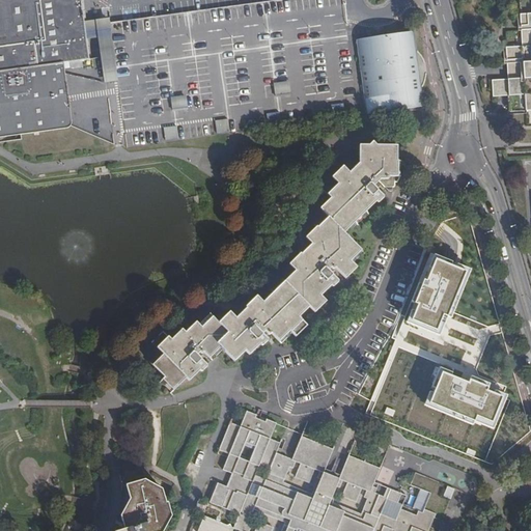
[(119,91),(117,84),(112,85),(106,85),(102,57),(89,59),(81,0),(0,0),(0,140),(18,138),(22,161),(124,146),(127,146),(124,131),(119,91)]
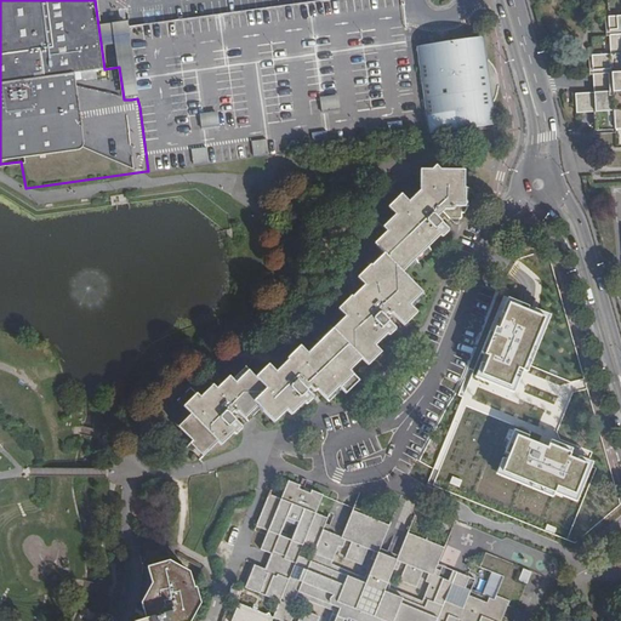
[(148,171),(146,171),(147,176),(425,137),(410,41),(406,43),(404,27),(400,0),(323,0),(288,5),(164,22),(144,24),(137,26),(131,27),(130,27),(127,27),(137,98),(140,107),(146,153),(148,171)]
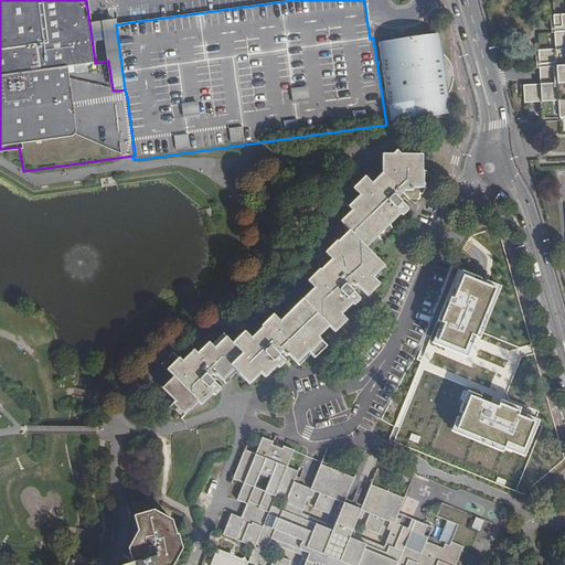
[(564,16),(554,17),(554,30),(551,31),(551,34),(555,33),(556,51),(539,52),(540,76),(541,86),(523,86),(524,104),(542,103),(542,106),(543,119),(554,119),(555,123),(560,121),(560,118),(564,118),(564,16)]
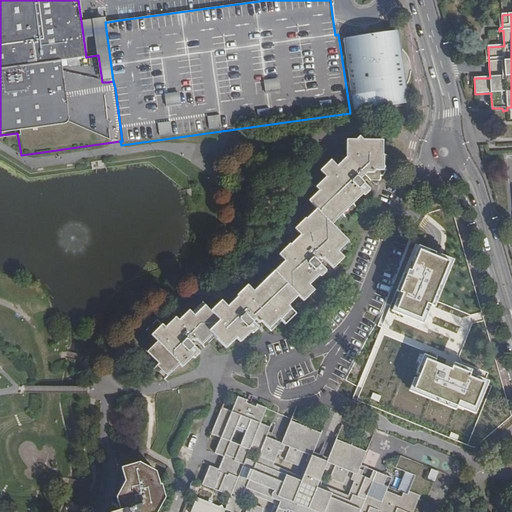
[(108,82),(113,81),(105,22),(99,23),(94,24),(98,55),(102,82),(108,82)]
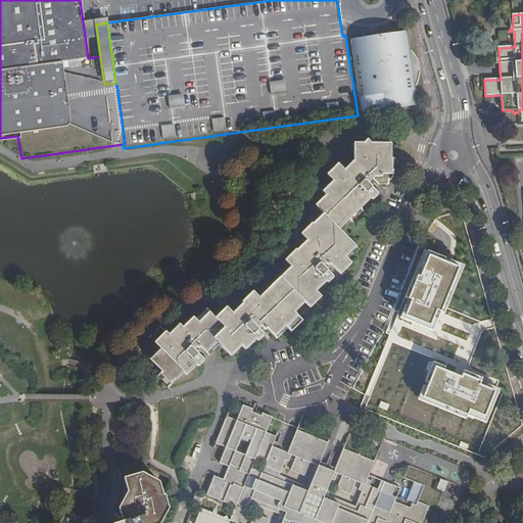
[(406,31),(352,39),(352,42),(364,111),(364,114),(418,106),(412,67),(406,31)]
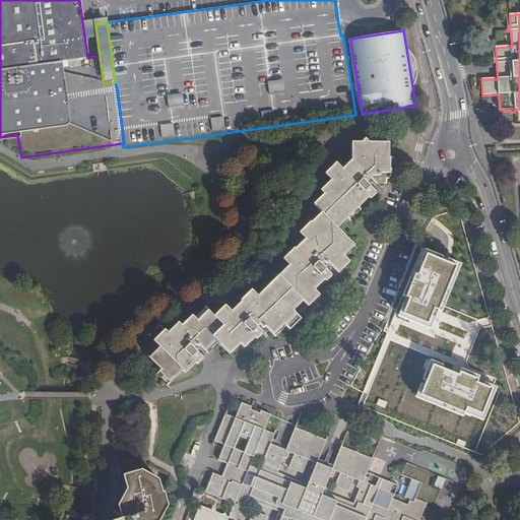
[(156,374),(168,386),(182,371),(185,374),(195,364),(196,365),(198,364),(202,361),(202,359),(192,348),(195,345),(197,347),(198,347),(199,346),(206,353),(217,343),(229,354),(240,344),(244,348),(254,338),(255,339),(256,339),(261,335),(261,333),(256,328),(259,325),(263,330),(265,328),(274,337),(284,327),(288,331),(300,320),(291,312),(302,302),(308,307),(319,296),(313,289),(323,280),(325,281),(326,280),(331,276),(320,265),(322,263),(324,265),(326,263),(336,273),(347,263),(343,258),(353,248),(337,231),(359,210),(356,208),(368,198),(369,199),(371,198),(374,195),(375,194),(374,193),(365,183),(370,179),(375,184),(383,184),(384,184),(385,183),(385,174),(392,174),(392,158),(387,158),(387,143),(368,143),(365,140),(361,143),(351,143),(350,158),(340,170),(335,164),(324,175),(328,179),(318,189),(323,194),(312,204),(319,211),(308,222),(309,223),(298,235),(302,239),(291,249),(293,250),(281,260),(285,264),(275,274),(276,275),(255,296),(251,291),(240,302),(239,301),(229,312),(223,307),(213,318),(205,309),(195,319),(192,317),(181,327),(176,322),(166,332),(158,326),(147,336),(157,345),(146,356),(160,371),(156,374)]
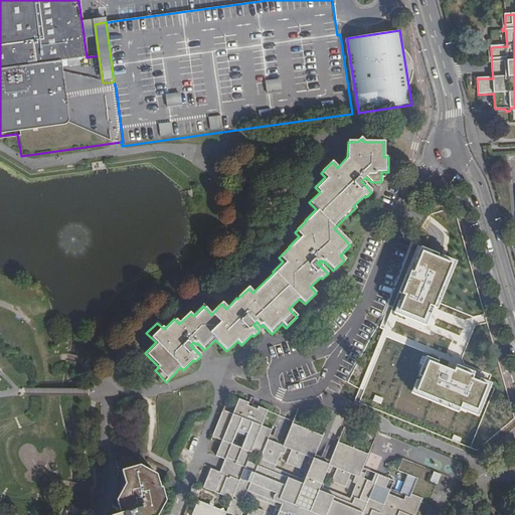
[(459,258),(419,241),(392,310),(432,325),(441,303),(459,258)]
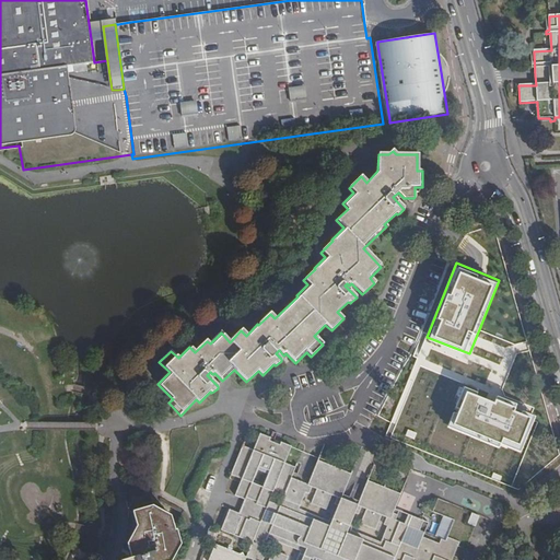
[(515,345),(479,329),(469,353),(427,337),(386,435),(512,487),(518,465),(442,432),(464,381),(501,396),(518,353),(529,351),(527,341),(515,345)]
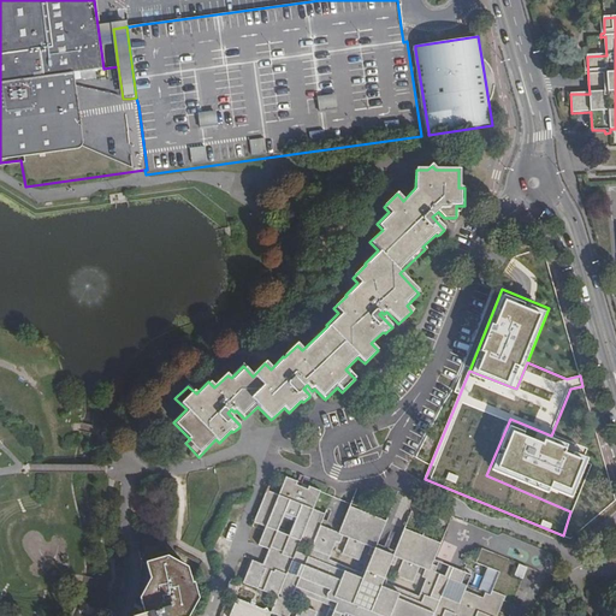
[(510,419),(486,475),(570,511),(594,454),(551,436),(510,419)]
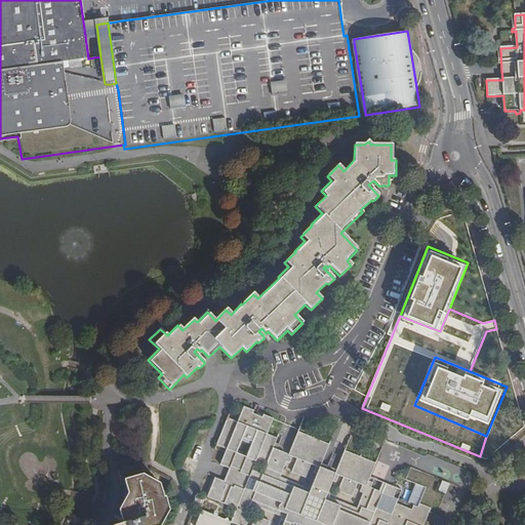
[(419,505),(418,510),(399,500),(392,516),(374,509),(380,493),(367,488),(376,466),(346,452),(335,475),(321,469),(330,446),(299,434),(289,456),(275,449),(279,440),(268,435),(275,419),(265,415),(264,418),(254,414),(255,411),(246,407),(241,419),(240,419),(238,423),(229,419),(217,447),(228,451),(227,453),(220,467),(233,471),(228,483),(215,479),(208,496),(207,498),(237,510),(232,523),(230,523),(229,520),(226,521),(203,512),(197,524),(231,524),(232,524),(233,524),(425,524),(432,510),(419,505)]
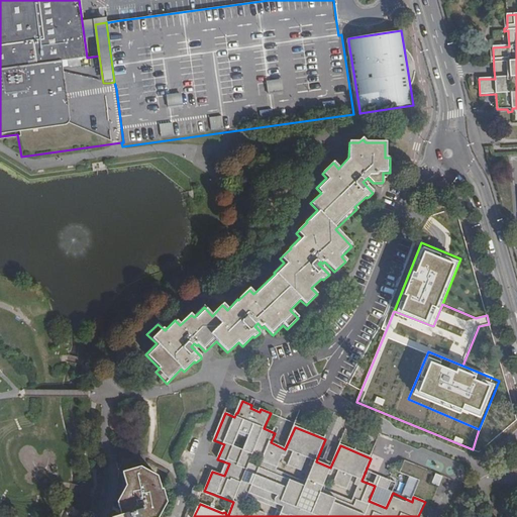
[(508,434),(514,419),(496,412),(489,426),(508,434)]
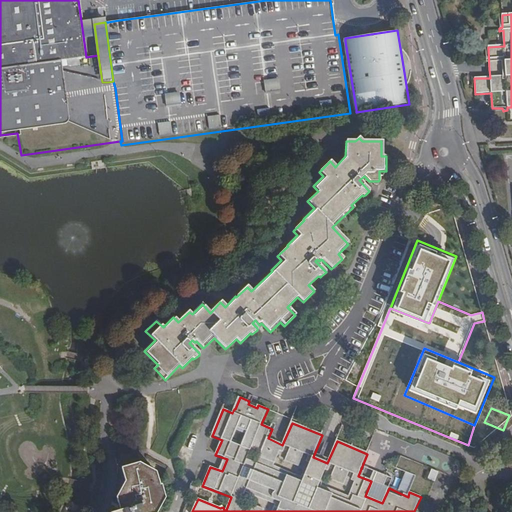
[(158,511),(166,498),(162,484),(161,485),(157,472),(140,463),(122,468),(126,481),(117,498),(121,511),(115,511),(158,511)]
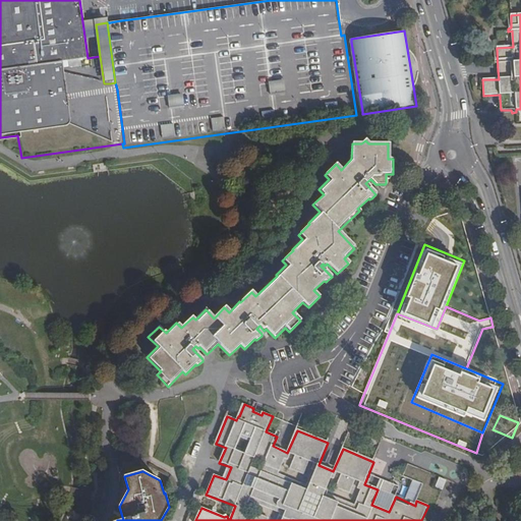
[(438,476),(435,487),(443,490),(446,479),(438,476)]
